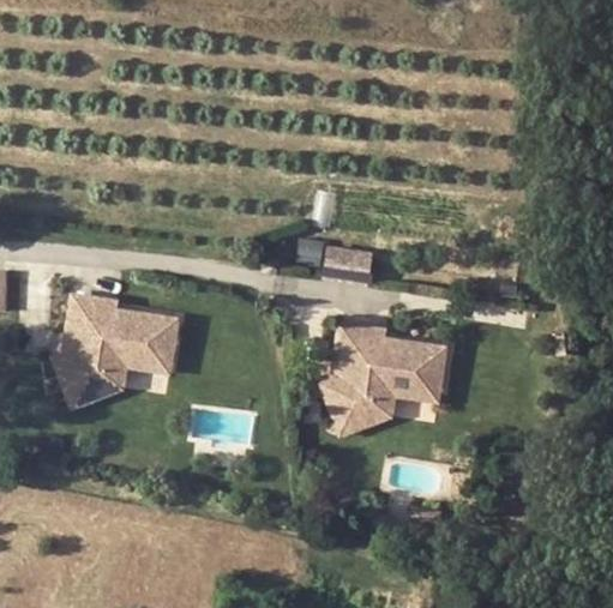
[(0,317),(10,317),(8,274),(0,274),(0,317)]
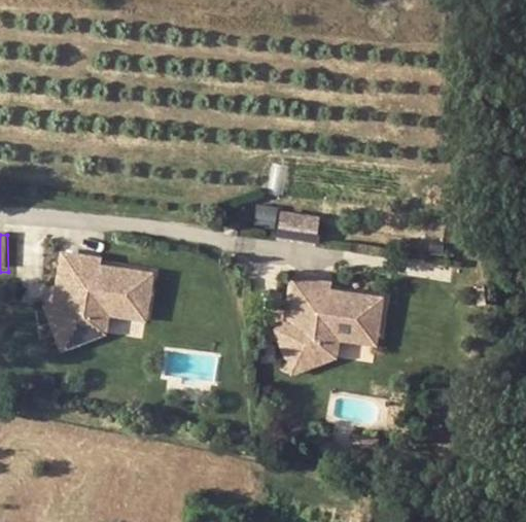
[(51,302),(44,305),(60,345),(83,338),(84,324),(93,325),(95,315),(110,317),(111,309),(147,314),(153,273),(100,265),(101,257),(60,252),(55,285),(62,286),(60,298),(51,302)]
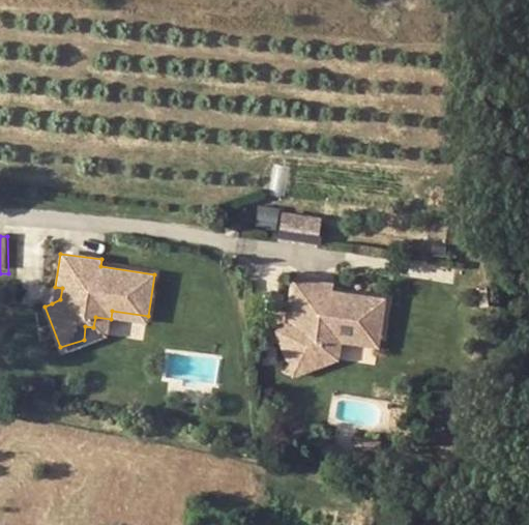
[(283,328),(274,331),(290,372),(314,365),(316,351),(324,352),(325,342),(341,344),(343,336),(379,341),(384,300),(331,291),(332,284),(291,279),(285,311),(293,313),(291,324),(283,328)]
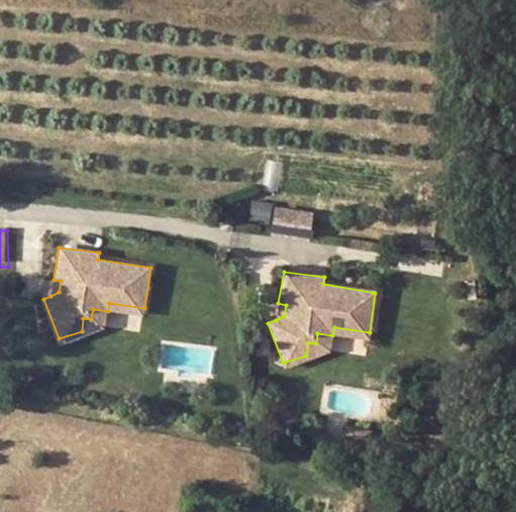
[(54,280),(50,296),(59,292),(61,281),(54,280)]
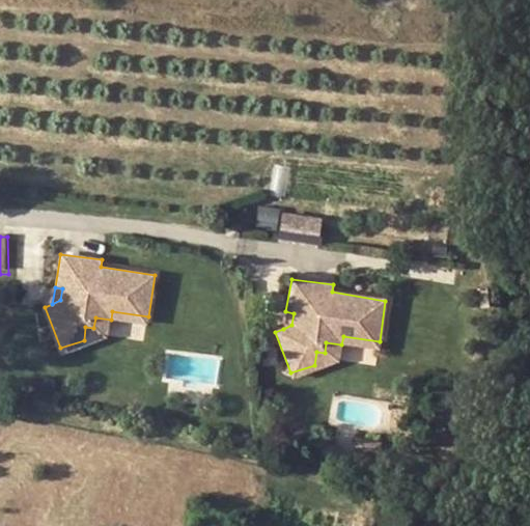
[(112,311),(111,320),(147,325),(148,316),(112,311)]
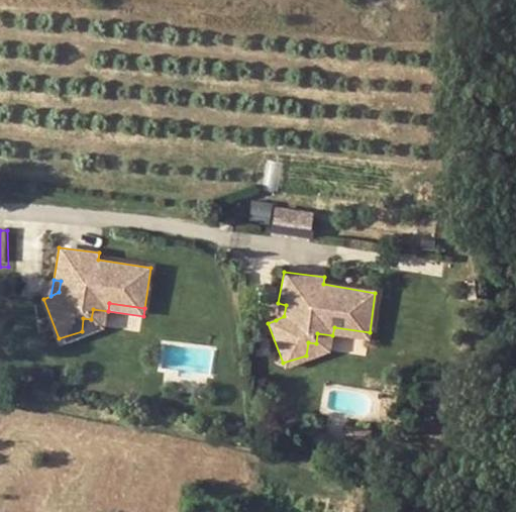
[(278,303),(276,320),(284,316),(286,305),(278,303)]
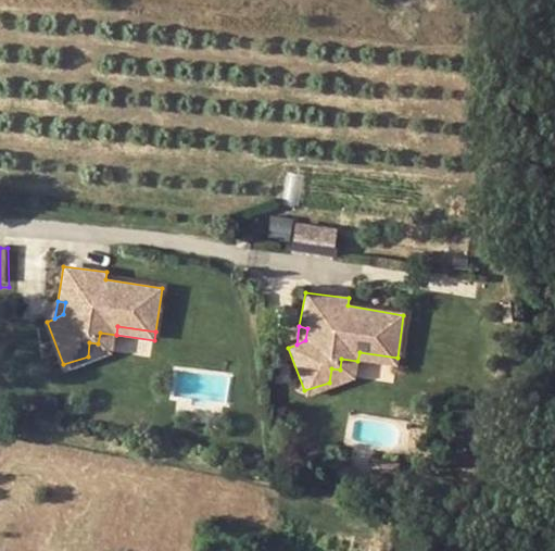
[(63,364),(66,372),(112,353),(116,335),(100,333),(98,343),(89,342),(88,357),(63,364)]
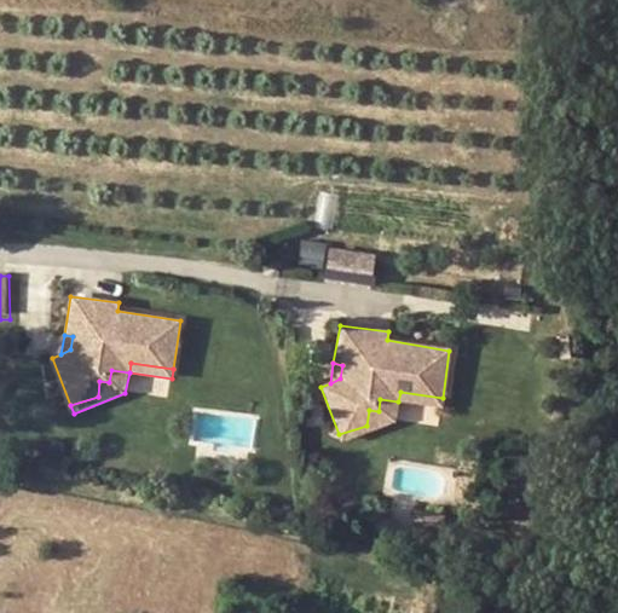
[(400,392),(398,402),(440,408),(443,398),(400,392)]
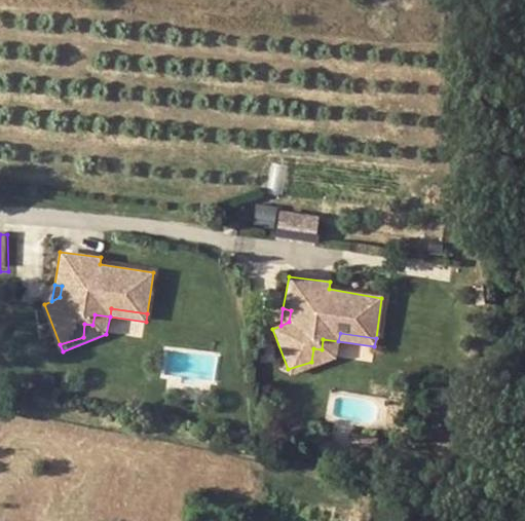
[(288,369),(291,376),(335,359),(338,341),(323,339),(322,349),(313,348),(311,362),(288,369)]
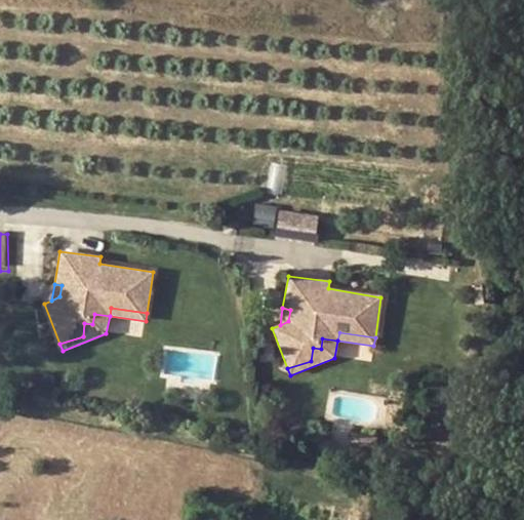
[(331,437),(328,455),(373,464),(377,438),(352,433),(349,453),(345,450),(331,437)]
